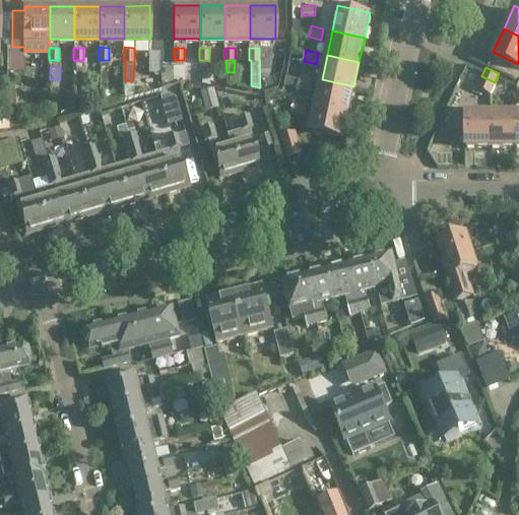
[(298,85),(311,88),(313,77),(301,74),(298,85)]
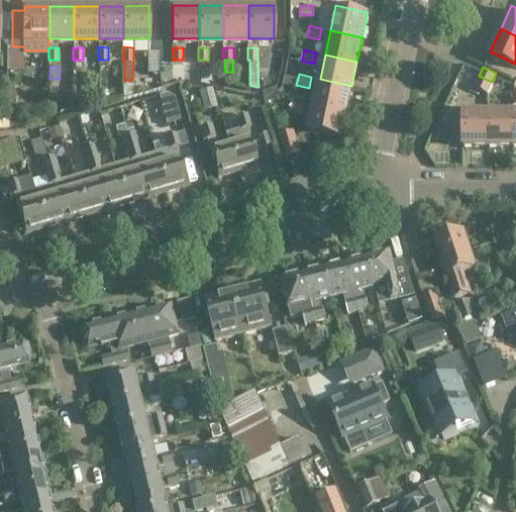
[(492,82),(479,76),(476,85),(488,90),(492,82)]
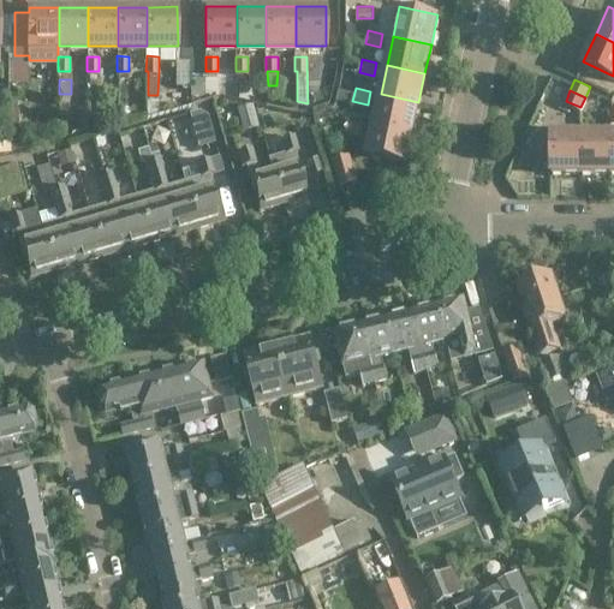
[(377,107),(374,123),(412,131),(418,102),(381,94),(370,91),(368,105),(377,107)]
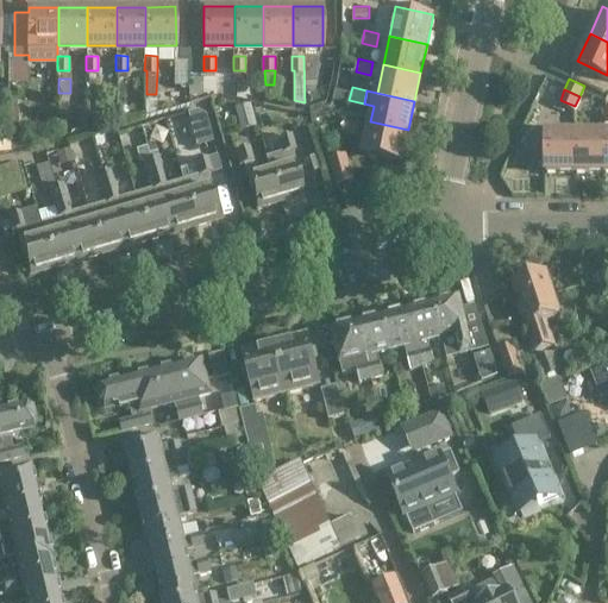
[(257,121),(251,99),(234,104),(240,126),(257,121)]
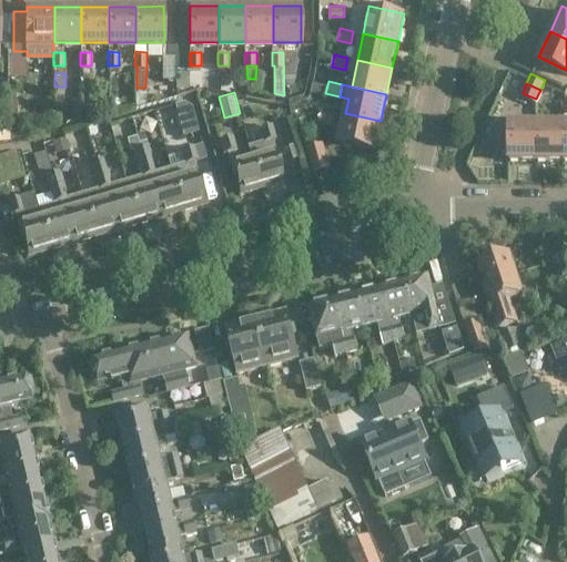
[(321,119),(334,121),(336,111),(323,108),(321,119)]
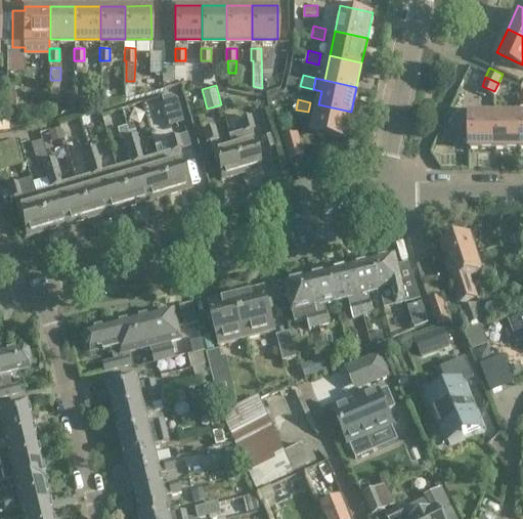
[(346,136),(351,112),(318,104),(310,102),(308,112),(316,114),(313,129),(346,136)]
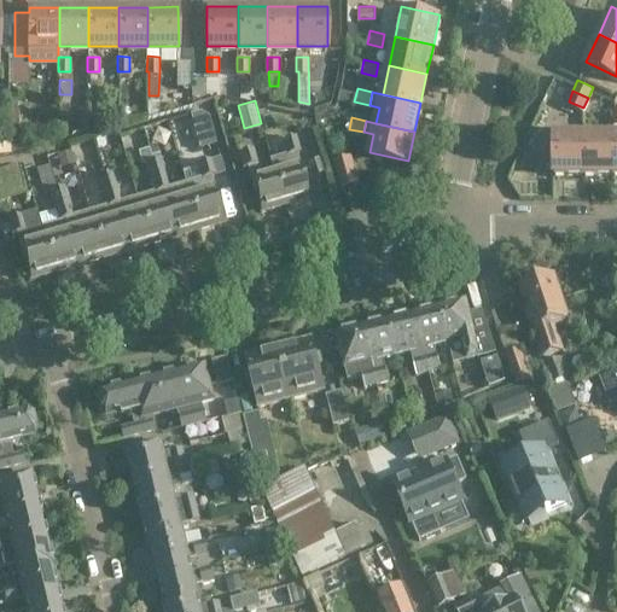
[(103,129),(94,132),(98,143),(106,140),(103,129)]
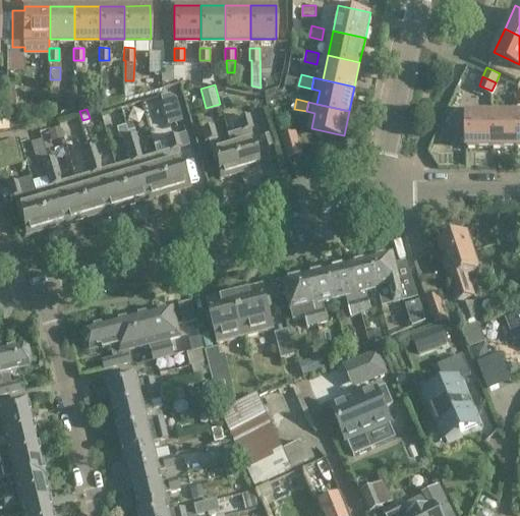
[(493,144),(493,111),(467,111),(467,144),(471,144),(493,144)]
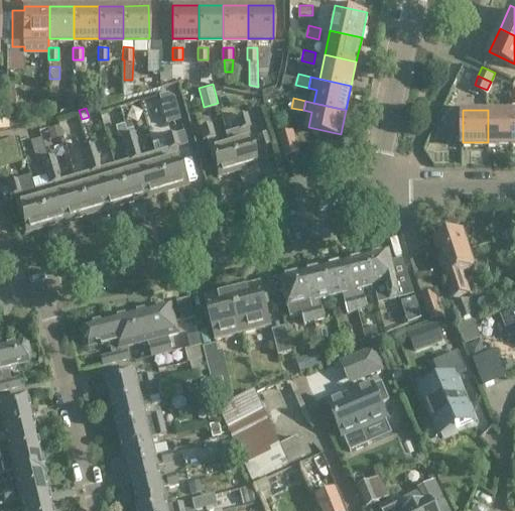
[(513,110),(488,110),(488,142),(513,142),(513,110)]
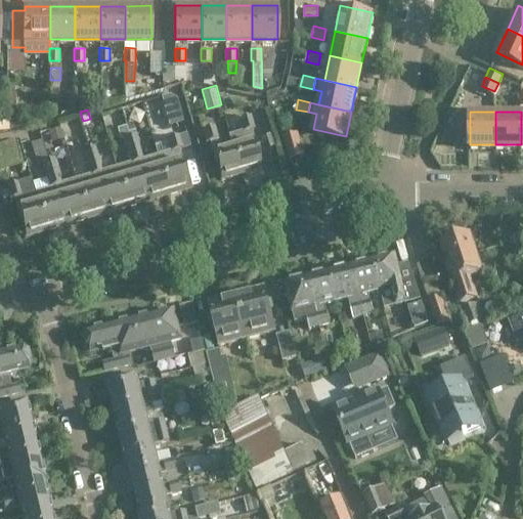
[(232,141),(233,140),(242,170),(262,164),(254,135),(253,135),(250,126),(254,125),(251,113),(240,116),(244,128),(230,132),(232,141)]
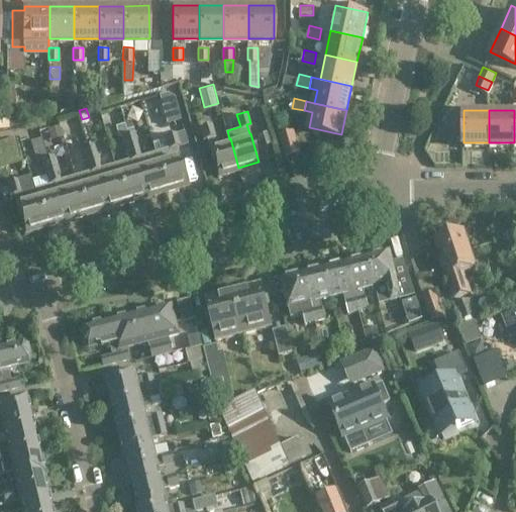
[(122,133),(128,131),(125,120),(116,123),(119,134),(122,133)]
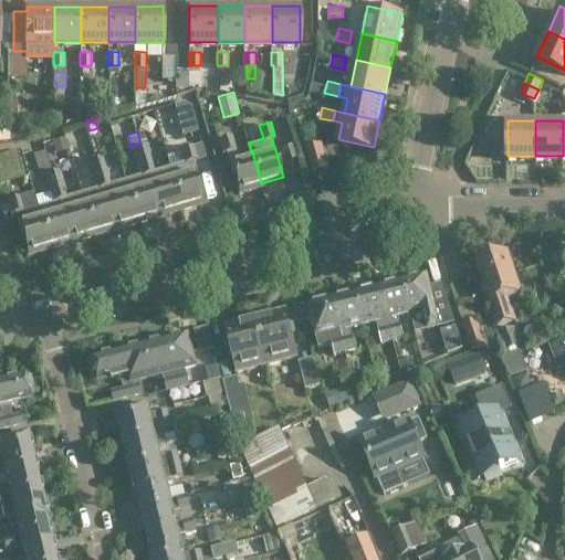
[(231,158),(230,158),(239,190),(261,183),(252,151),(251,152),(237,156),(234,147),(236,146),(231,133),(220,136),(223,150),(228,148),(231,158)]
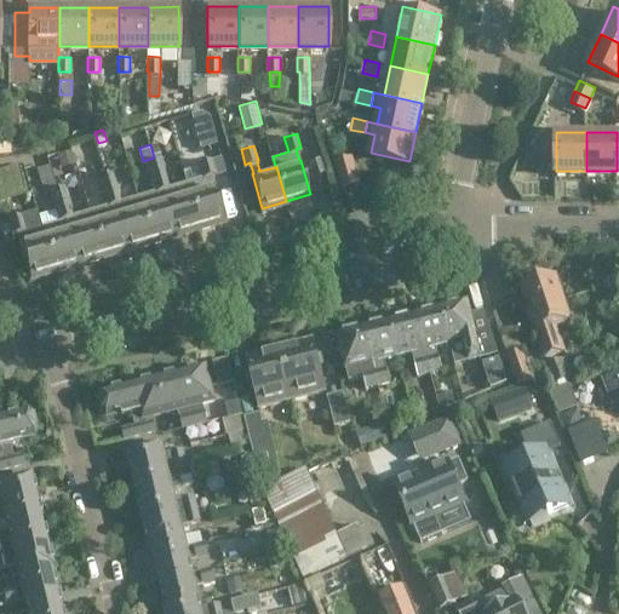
[(76,161),(73,148),(59,151),(63,165),(76,161)]
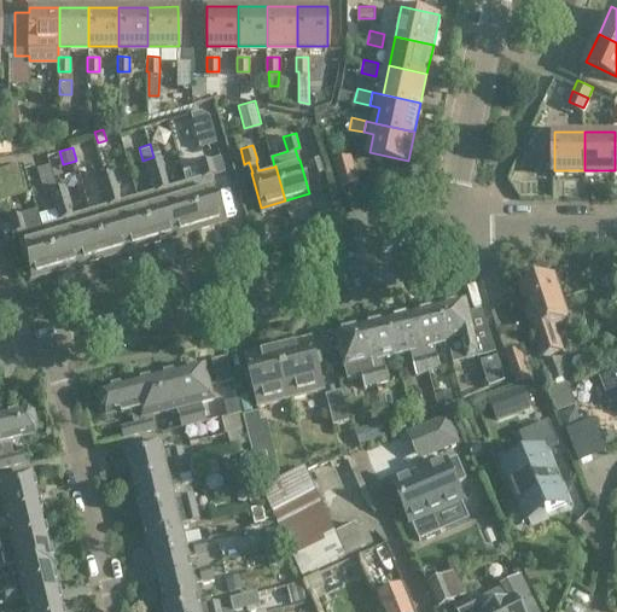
[(324,152),(314,156),(319,169),(329,167),(324,152)]
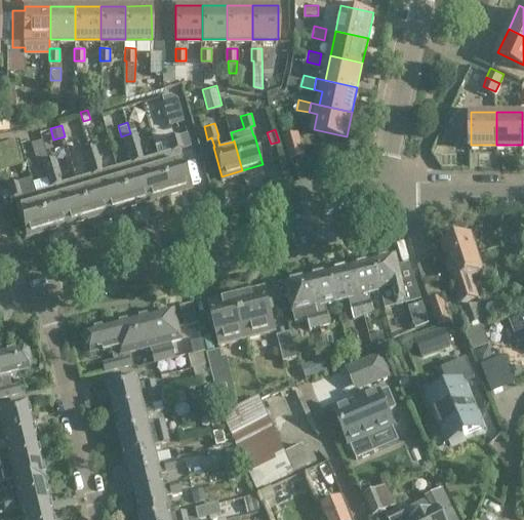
[(305,152),(298,129),(284,133),(291,156),(305,152)]
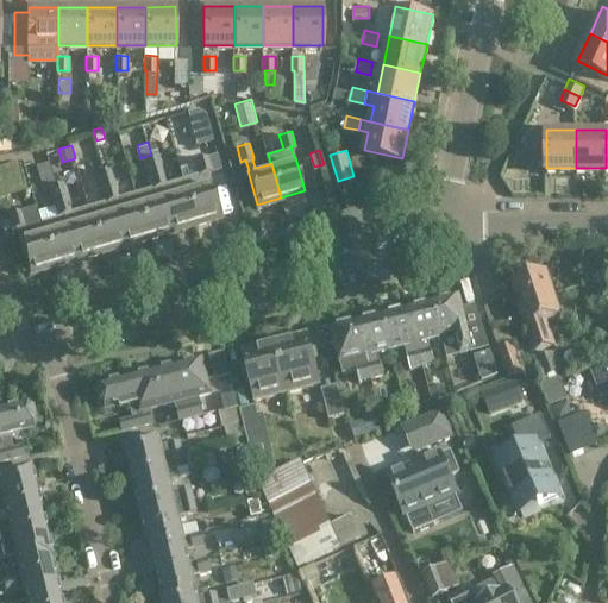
[(173,228),(196,223),(183,176),(167,181),(158,154),(151,155),(173,228)]
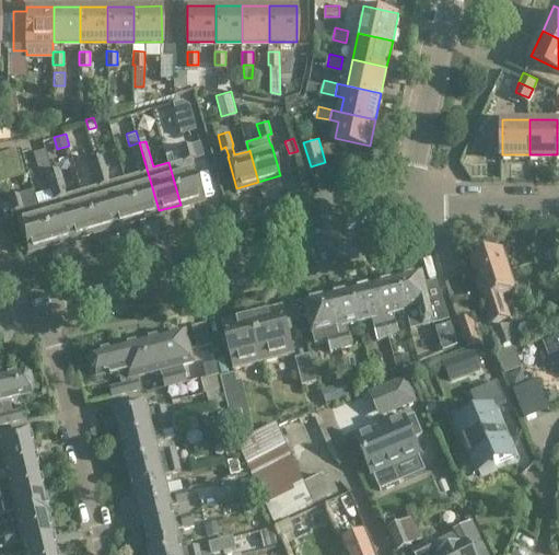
[(181,205),(204,198),(191,157),(195,155),(190,141),(179,145),(183,158),(169,162),(181,205)]
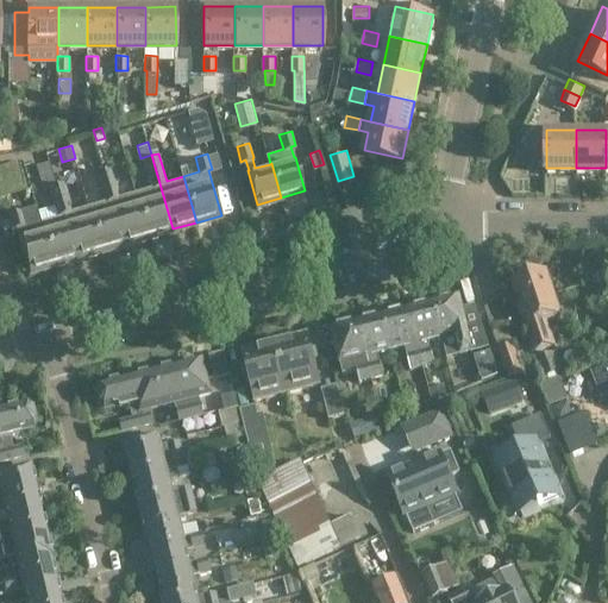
[(136,190),(149,236),(173,228),(151,155),(144,157),(152,186),(136,190)]
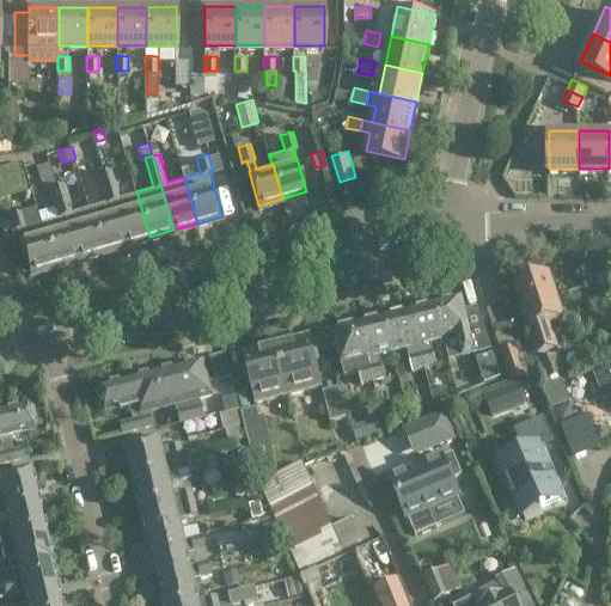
[(0,190),(24,183),(17,159),(0,164),(0,190)]
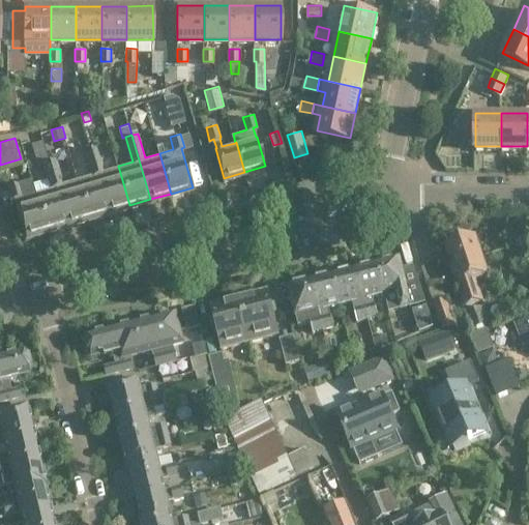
[(42,139),(31,142),(37,163),(43,161),(48,176),(49,177),(33,181),(48,229),(68,224),(50,158),(49,159),(42,139)]
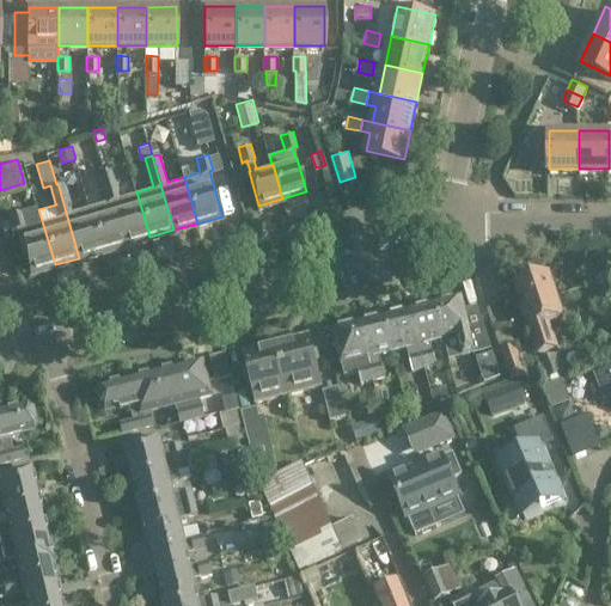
[(515,165),(514,200),(543,201),(543,166),(515,165)]
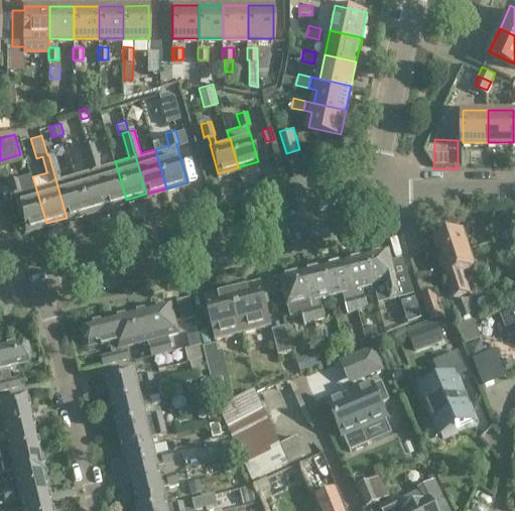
[(101,165),(94,141),(88,143),(107,206),(126,200),(115,161),(101,165)]
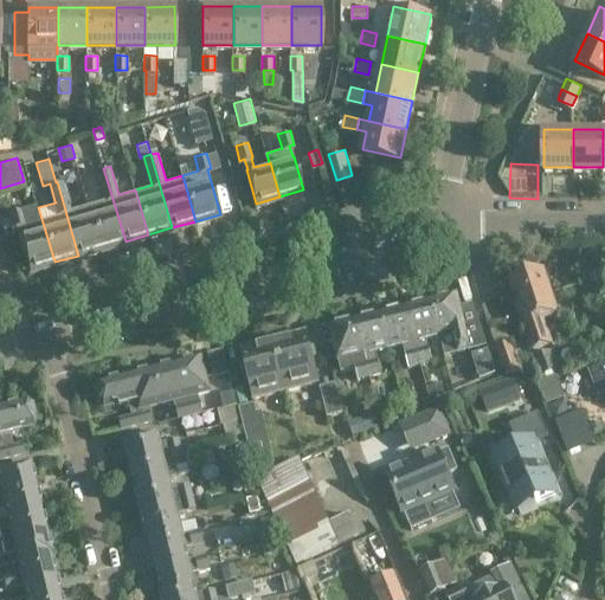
[(103,168),(97,171),(105,198),(88,202),(102,249),(126,242),(103,168)]
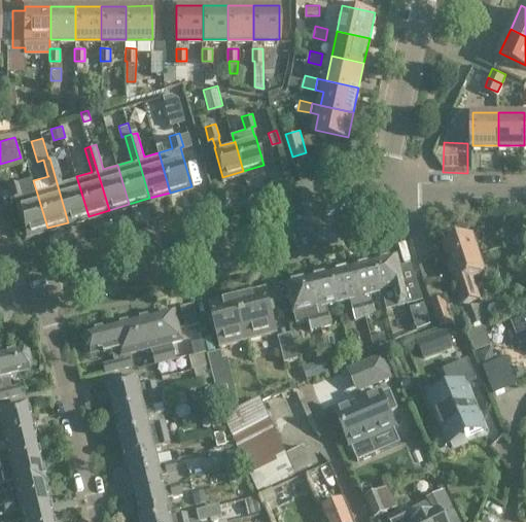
[(55,157),(49,158),(68,222),(89,216),(76,176),(62,180),(55,157)]
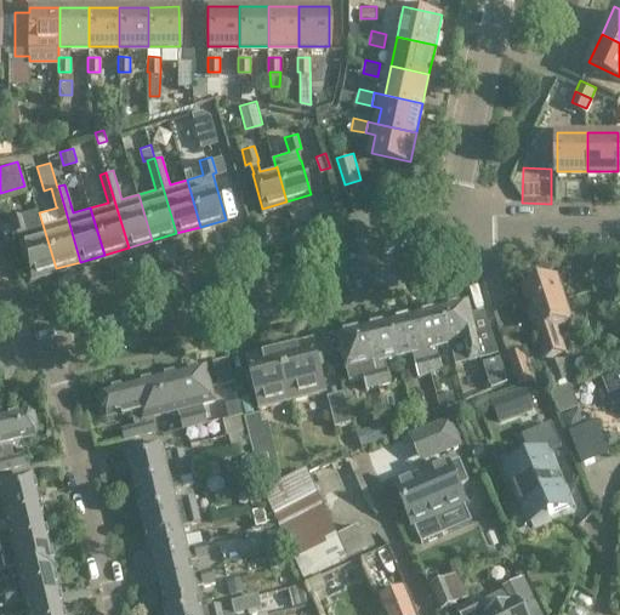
[(30,275),(56,268),(38,208),(9,216),(13,231),(17,229),(30,275)]
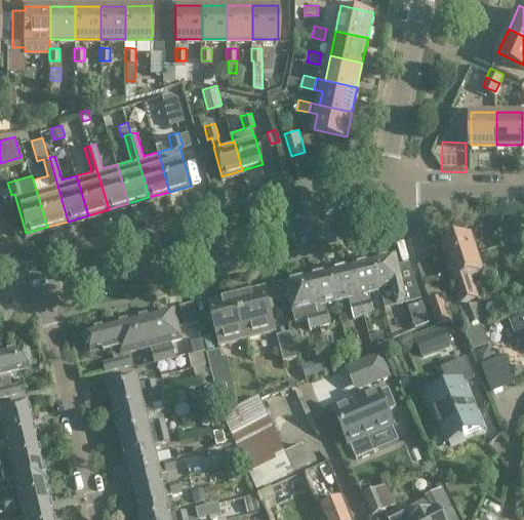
[(469,272),(481,268),(469,230),(442,239),(462,300),(476,294),(469,272)]
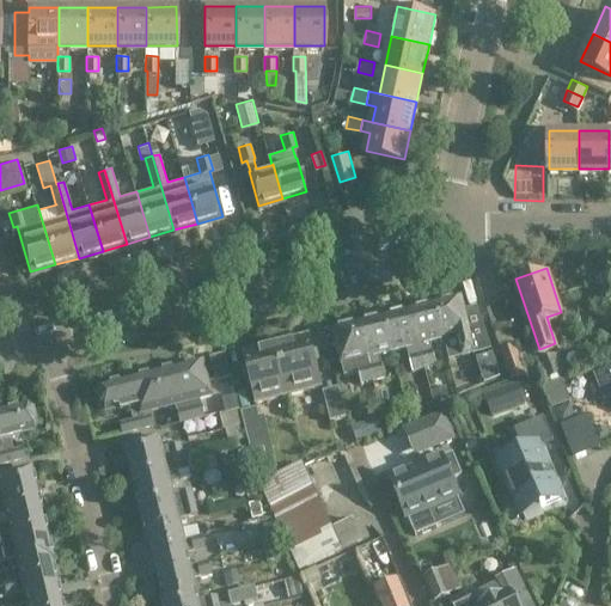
[(462,293),(435,300),(444,334),(448,355),(476,348),(474,337),(489,334),(478,304),(465,307),(462,293)]
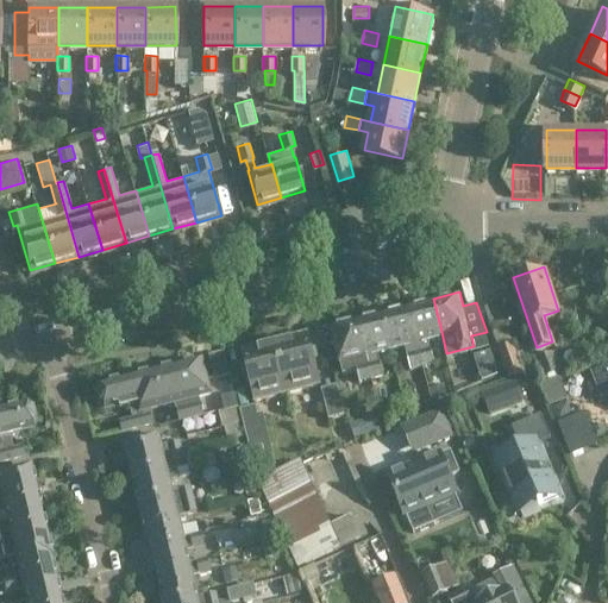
[(433,359),(428,335),(442,332),(433,299),(407,305),(422,362),(433,359)]
